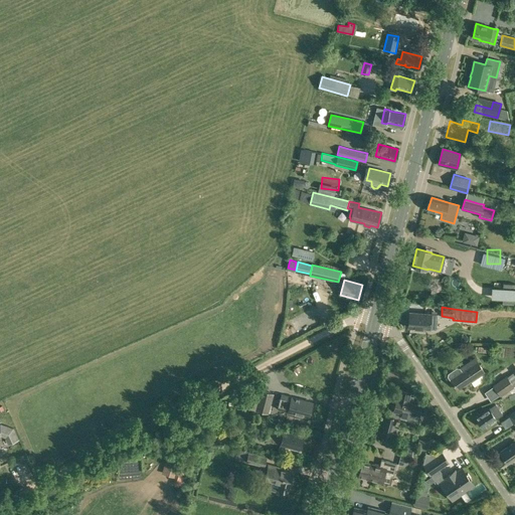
[(408,312),(407,327),(431,329),(432,314),(408,312)]
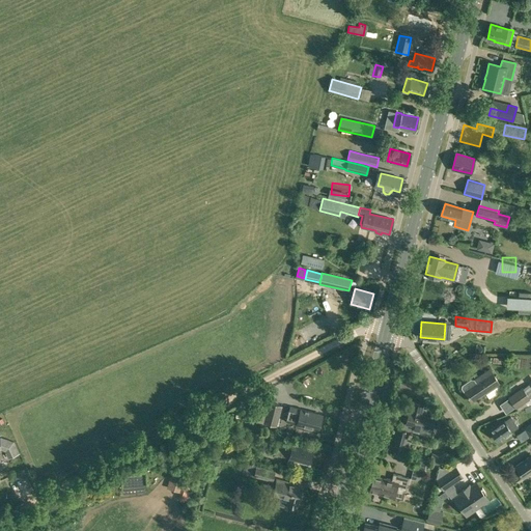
[(464,392),(465,391),(472,401),(480,396),(481,396),(499,384),(490,369),(474,380),(471,379),(462,385),(462,388),(464,392)]
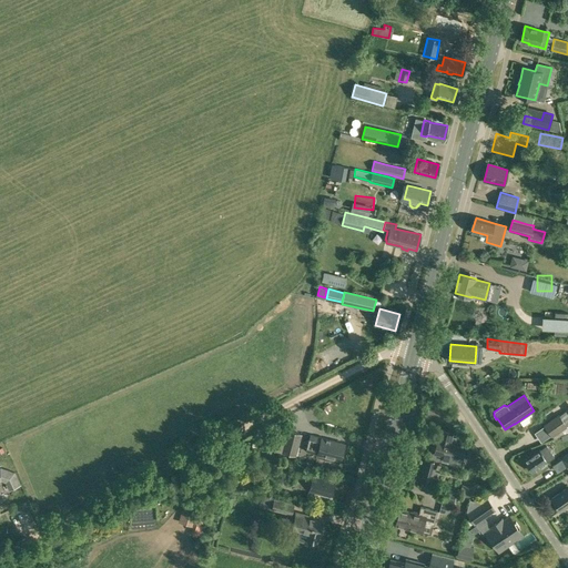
[(437,423),(440,411),(427,407),(425,419),(437,423)]
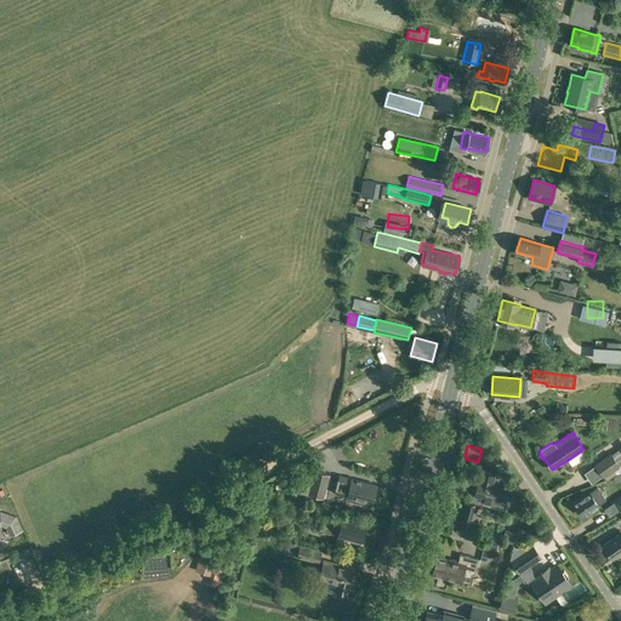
[(620,448),(620,449),(611,455),(610,454),(594,465),(603,478),(604,477),(605,479),(620,472),(620,448)]
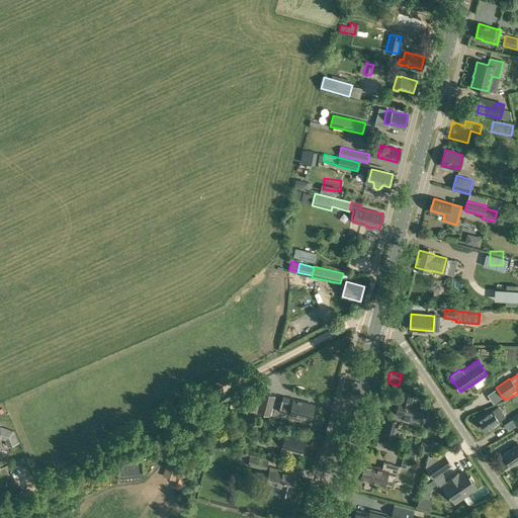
[(422,408),(414,406),(416,399),(412,398),(414,394),(402,391),(394,420),(399,421),(403,419),(410,421),(411,417),(419,419),(420,415),(422,408)]
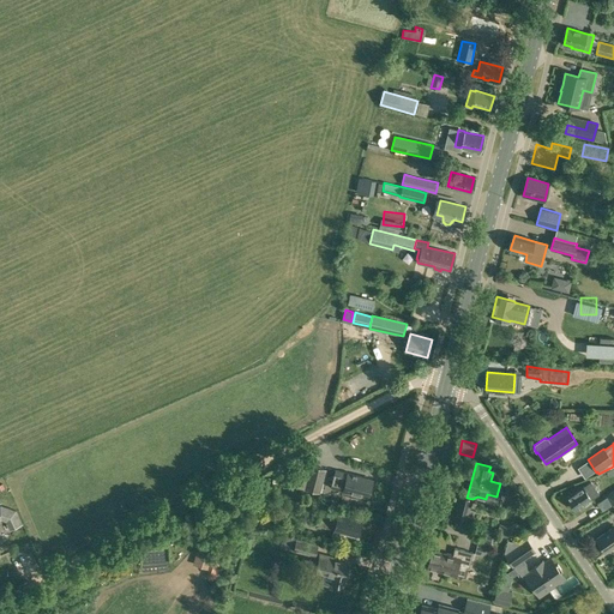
[(327,469),(312,465),(311,464),(305,488),(320,493),(327,469)]
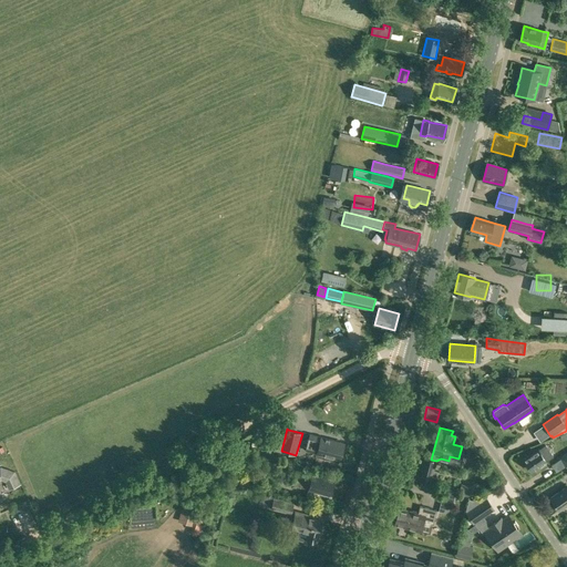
[(340,459),(343,442),(321,436),(320,436),(310,434),(306,451),(317,453),(317,454),(340,459)]
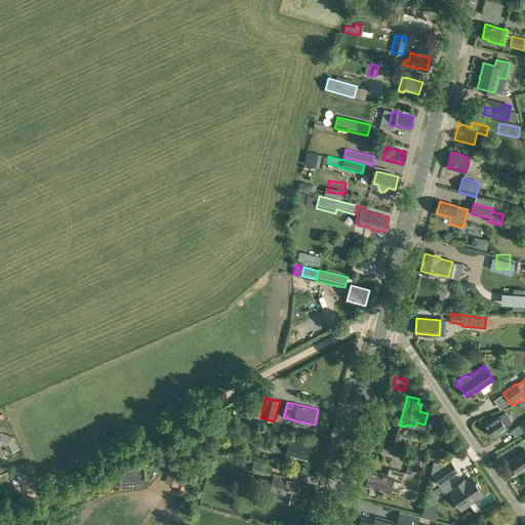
[(503,411),(498,415),(485,425),(492,435),(506,427),(502,421),(508,417),(503,411)]
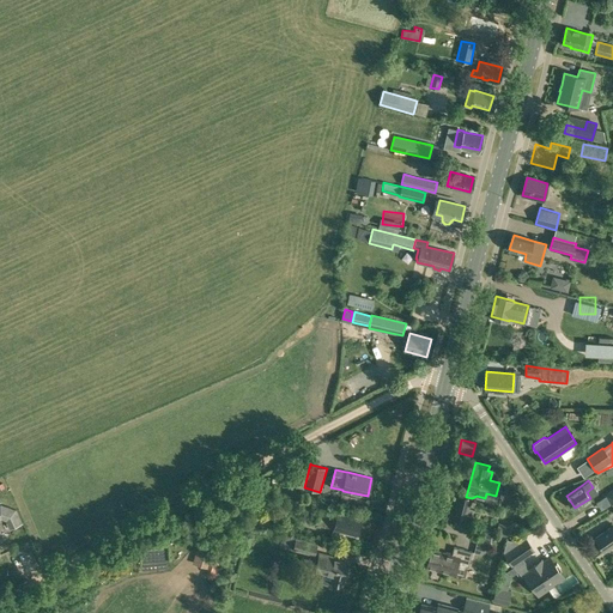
[(471,529),(474,516),(468,515),(472,498),(466,497),(459,495),(451,519),(459,521),(457,526),(471,529)]
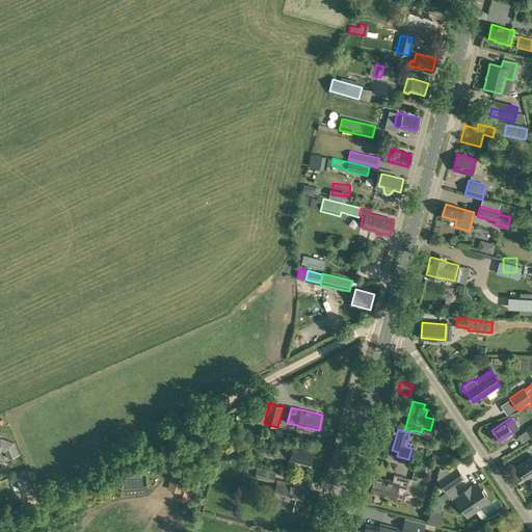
[(282,456),(290,458),(290,459),(288,464),(307,469),(308,463),(310,464),(314,450),(293,445),(293,446),(285,444),(282,456)]
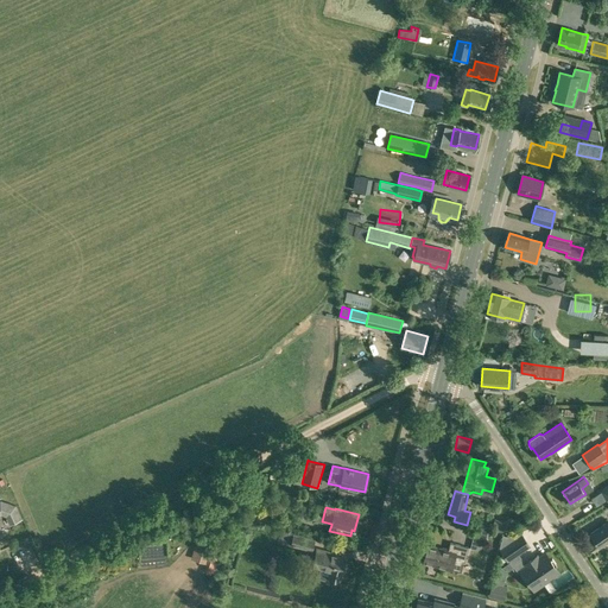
[(17,511),(6,515),(10,524),(21,519),(17,511)]
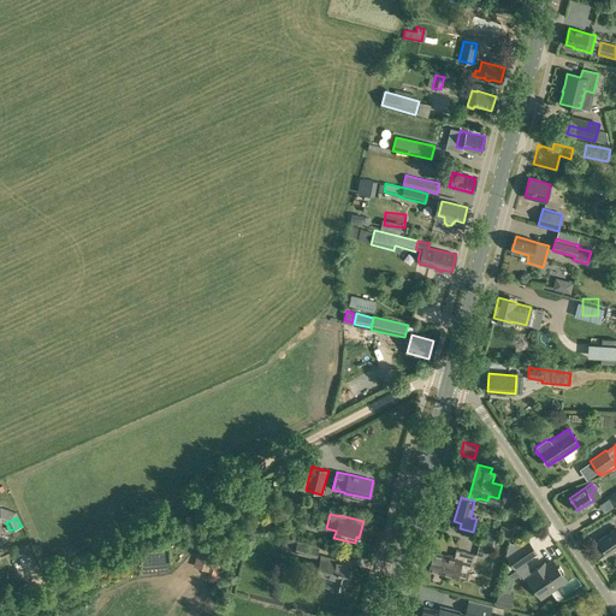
[(326,528),(318,526),(308,523),(306,529),(325,535),(326,528)]
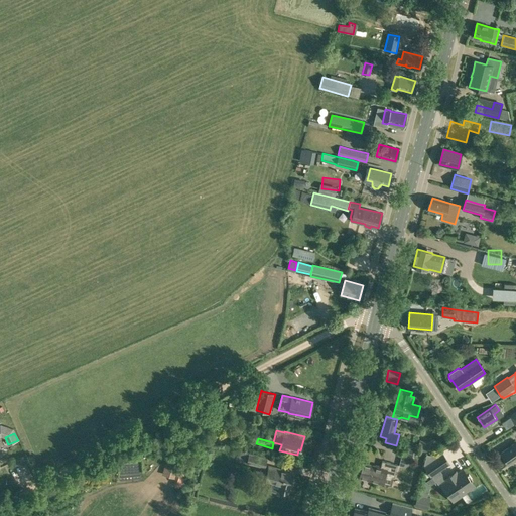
[(433,443),(419,439),(417,449),(431,454),(433,443)]
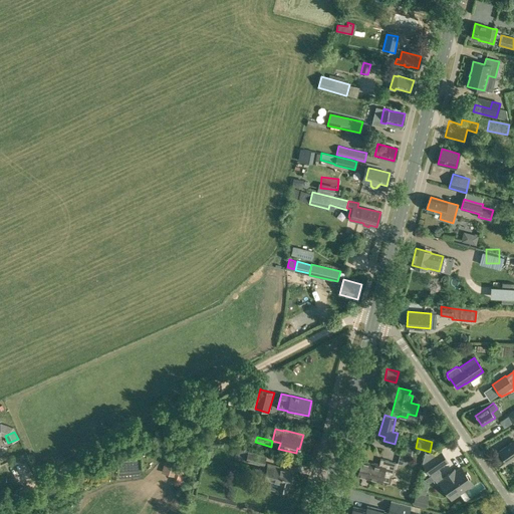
[(513,440),(498,451),(506,463),(513,457),(513,440)]
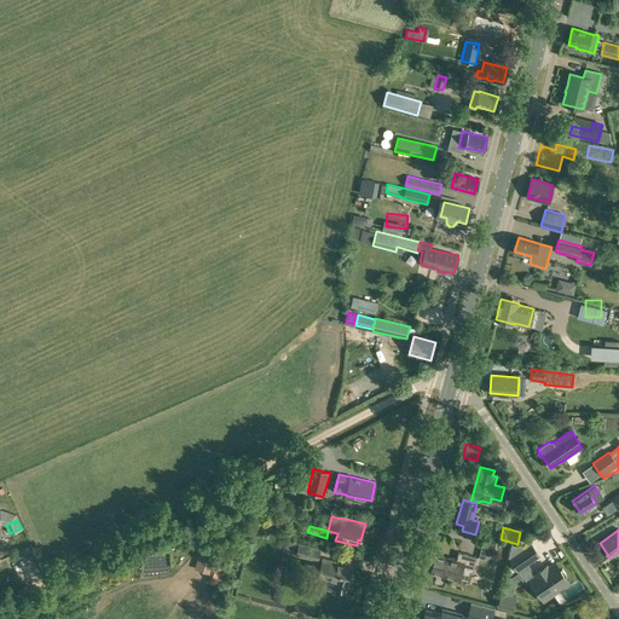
[(46,566),(29,541),(10,553),(25,578),(46,566)]
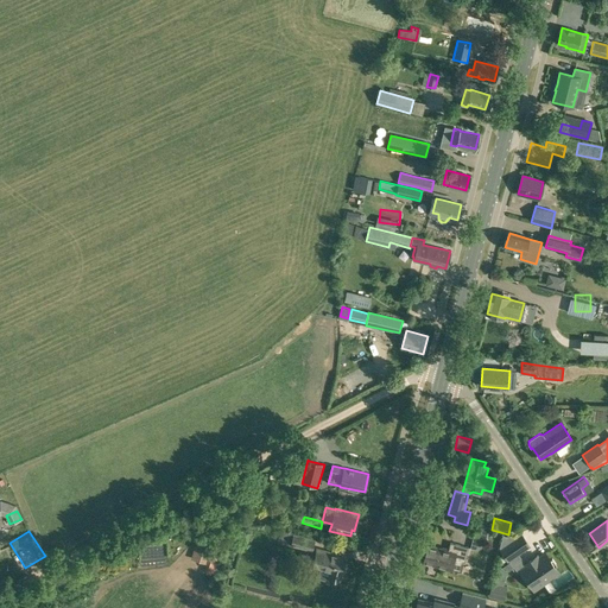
[(215,531),(210,549),(196,544),(191,558),(206,563),(203,571),(216,575),(228,536),(215,531)]
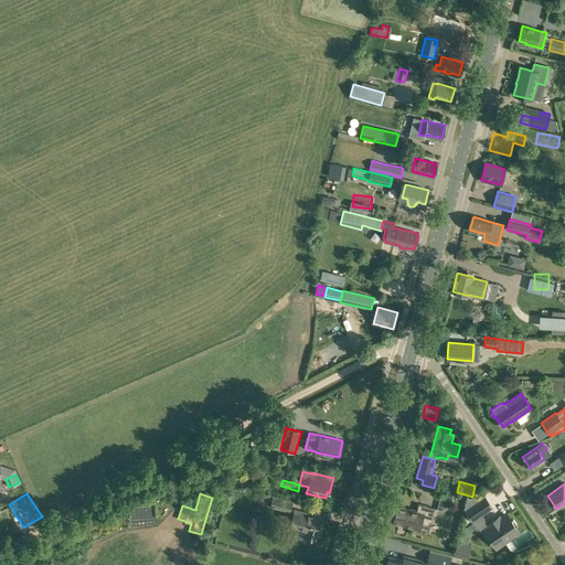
[(269,507),(290,512),(292,501),(273,497),(269,507)]
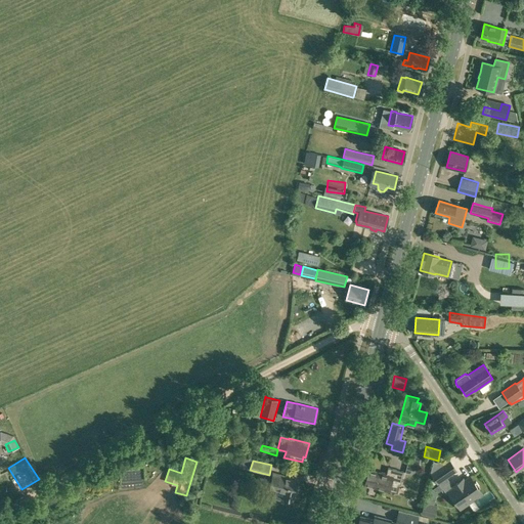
[(432,474),(437,483),(455,470),(450,462),(432,474)]
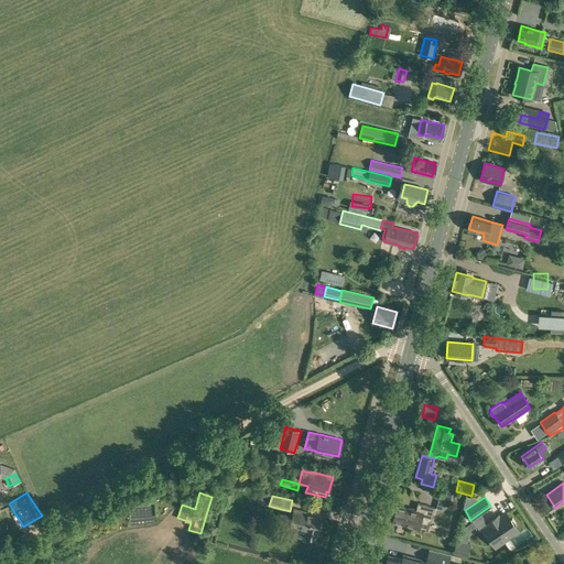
[(418,503),(415,511),(397,506),(392,522),(412,527),(419,528),(427,530),(430,521),(431,522),(434,507),(418,503)]
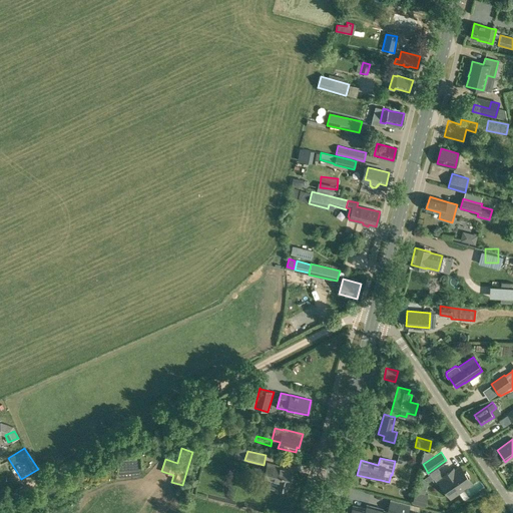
[(288,483),(292,470),(284,468),(285,467),(268,462),(264,477),(279,481),(278,487),(286,489),(288,483)]
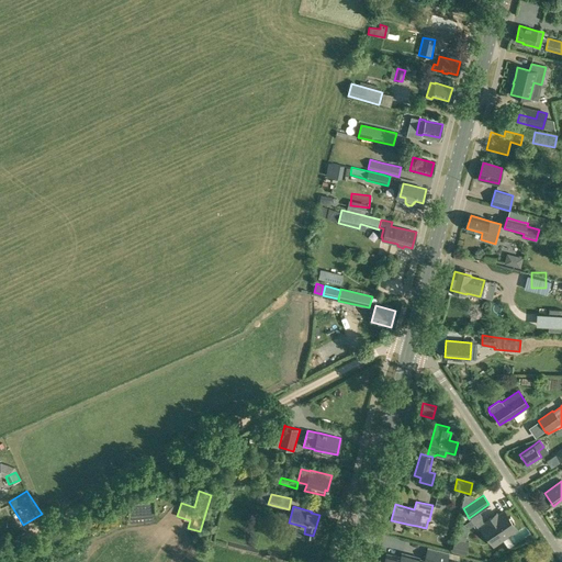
[(497,516),(496,514),(485,521),(486,524),(481,527),(493,546),(517,529),(513,524),(515,523),(510,516),(508,517),(504,512),(497,516)]
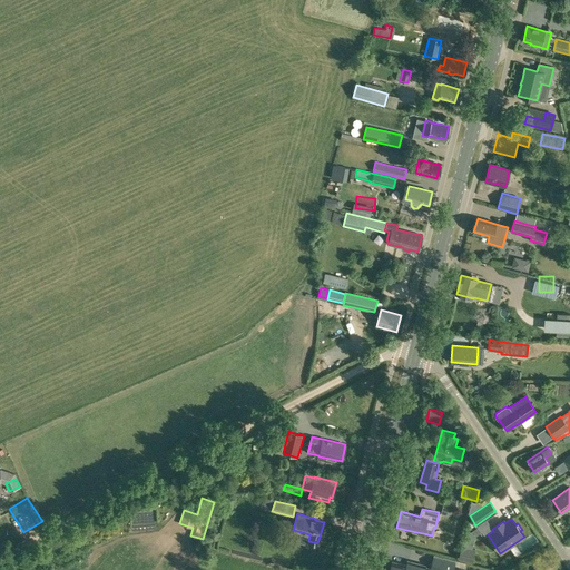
[(478,536),(468,534),(467,543),(478,544),(478,536)]
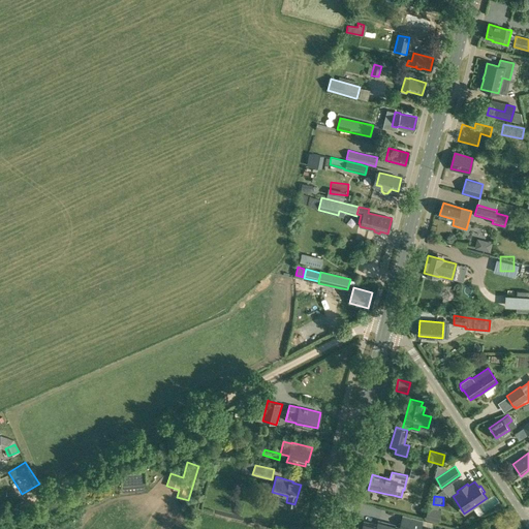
[(428,508),(426,518),(437,521),(440,511),(428,508)]
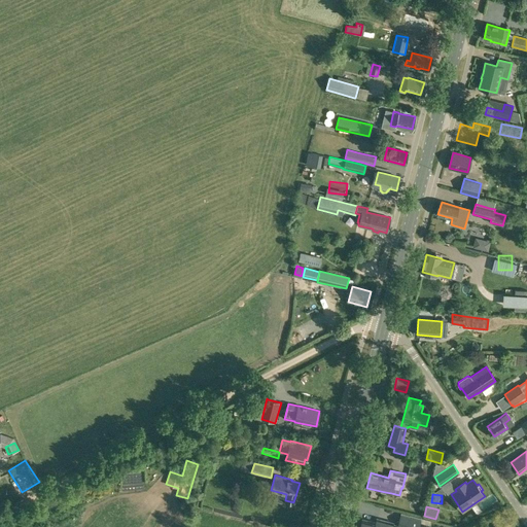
[(459,514),(461,519),(473,515),(471,510),(459,514)]
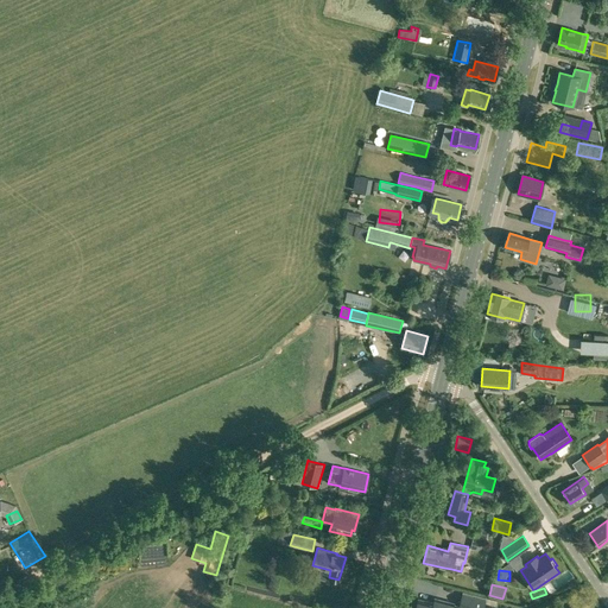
[(482,607),(485,600),(462,594),(458,607),(482,607)]
